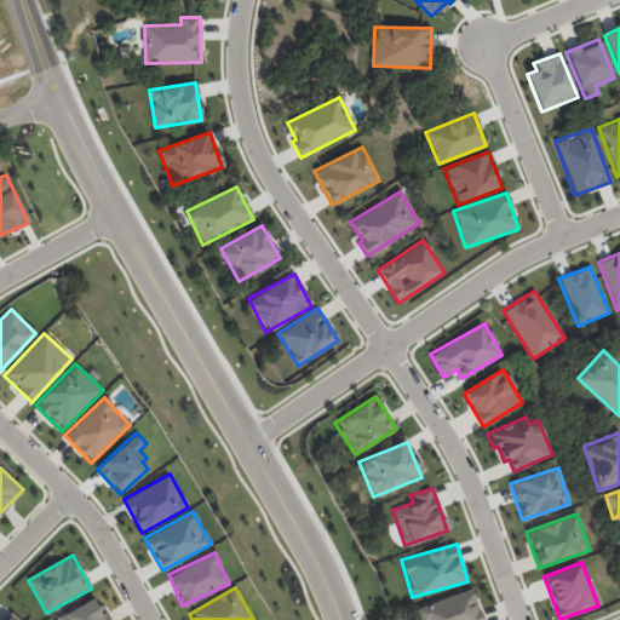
[(482,619),(472,589),(415,608),(419,619),(482,619)]
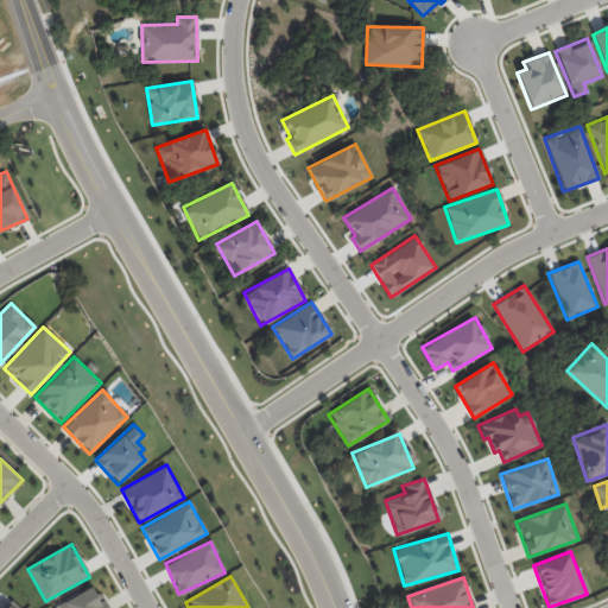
[(105,607),(95,586),(56,605),(57,607),(105,607)]
